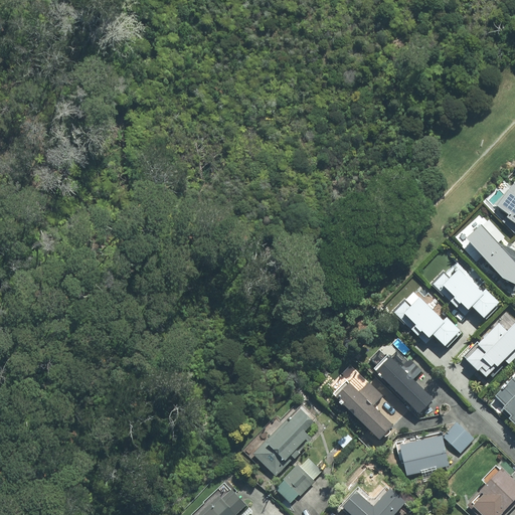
[(514,187),(512,185),(491,216),(514,233),(514,187)]
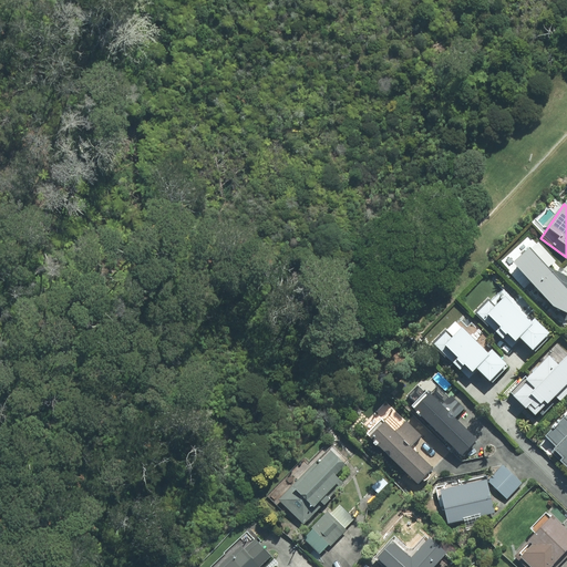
[(531,246),(509,264),(552,311),(566,318),(566,285),(563,284),(531,246)]
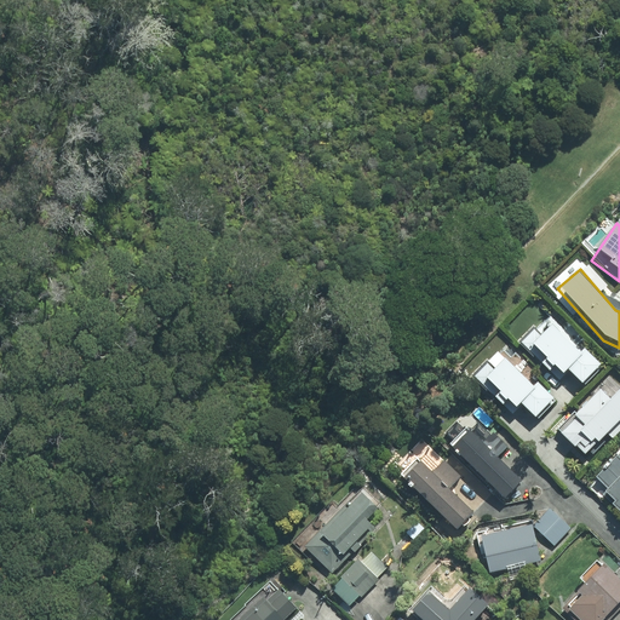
[(540,337),(533,329),(518,343),(550,371),(554,367),(563,375),(567,371),(581,385),(601,367),(584,349),(578,354),(552,328),(540,337)]
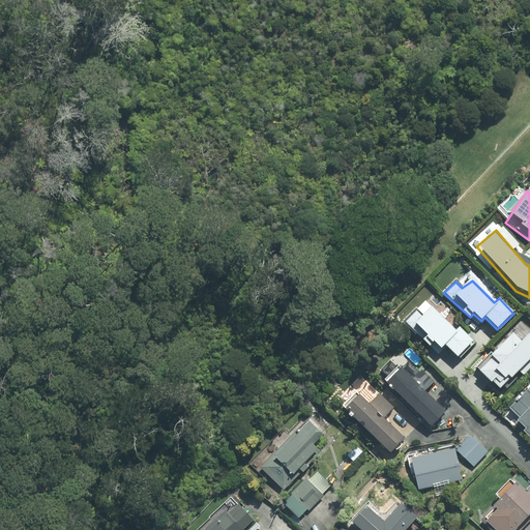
[(416,312),(406,322),(430,347),(434,342),(442,350),(445,346),(459,358),(475,342),(461,327),(454,331),(431,307),(422,317),(416,312)]
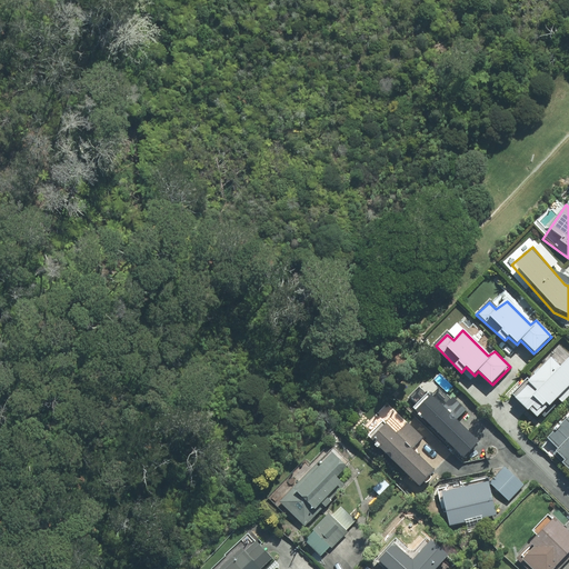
[(537,420),(568,387),(568,359),(568,358),(558,367),(551,360),(513,399),(537,420)]
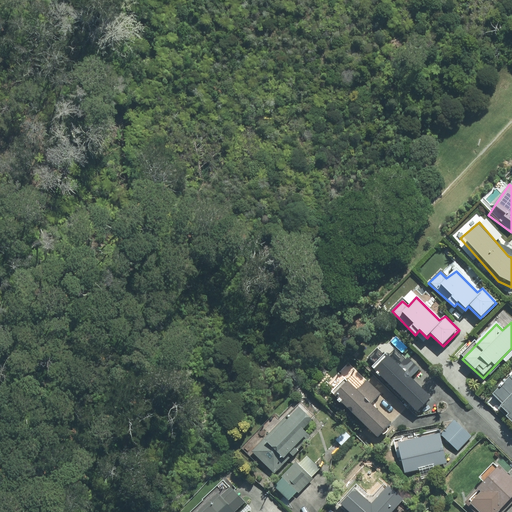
[(385,353),(371,368),(417,413),(432,398),(385,353)]
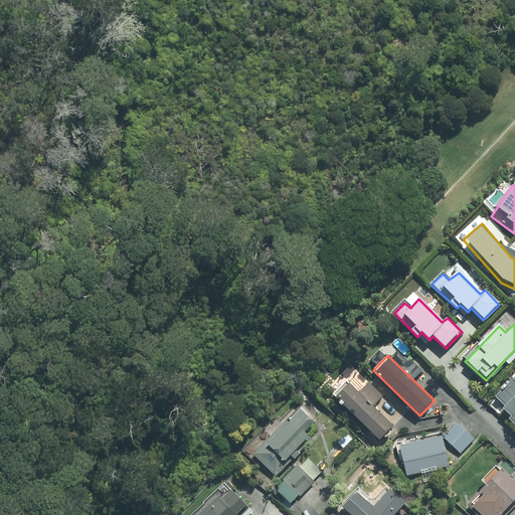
[(514,376),(494,395),(505,406),(500,412),(514,426),(514,376)]
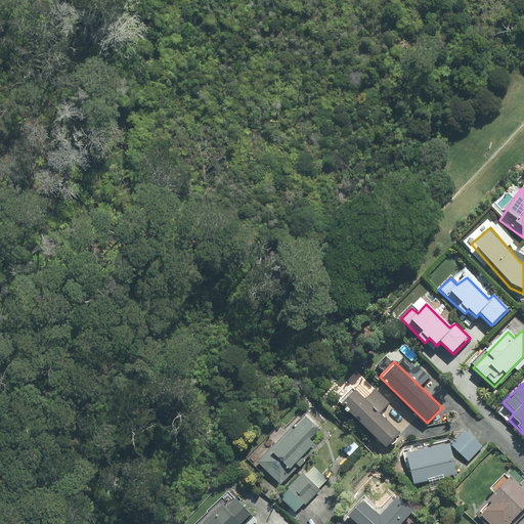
[(355,389),(339,405),(385,449),(400,434),(380,413),(391,403),(376,389),(364,401),(355,389)]
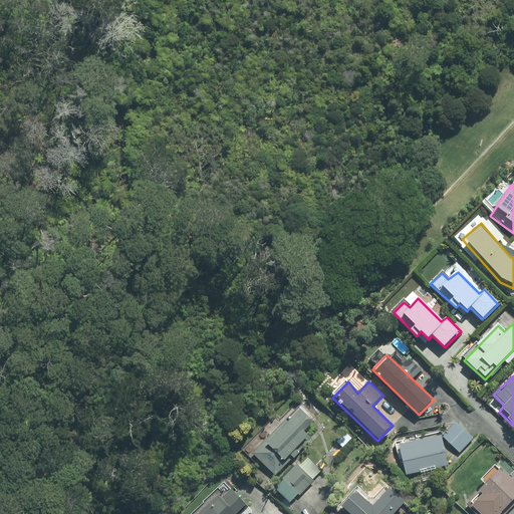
[(299,408),(254,454),(275,475),(311,438),(304,431),(313,422),(299,408)]
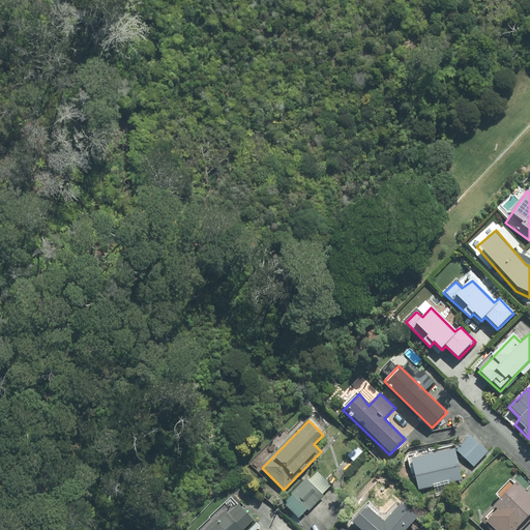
[(490,449),(471,433),(457,448),(476,466),(490,449)]
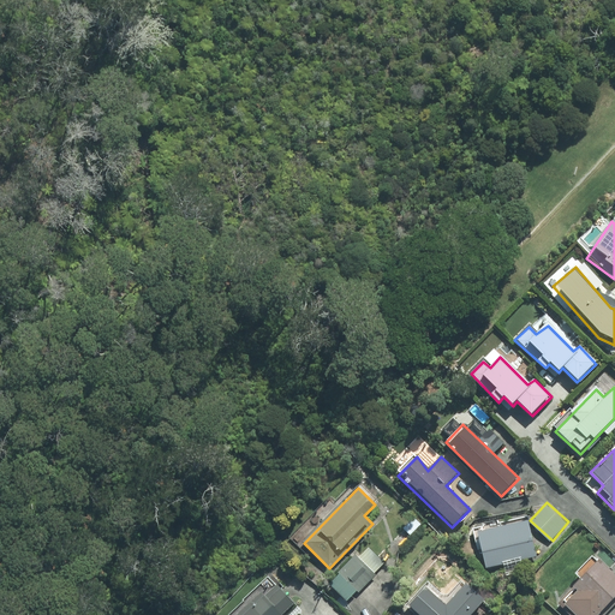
[(529,519),(475,532),(483,568),(537,557),(529,519)]
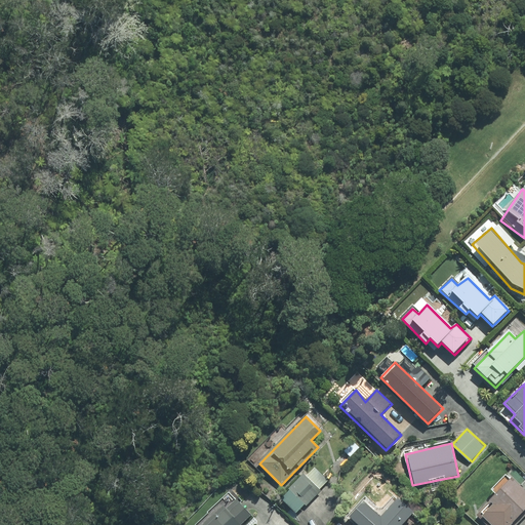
[(321,492),(305,475),(288,490),(305,507),(321,492)]
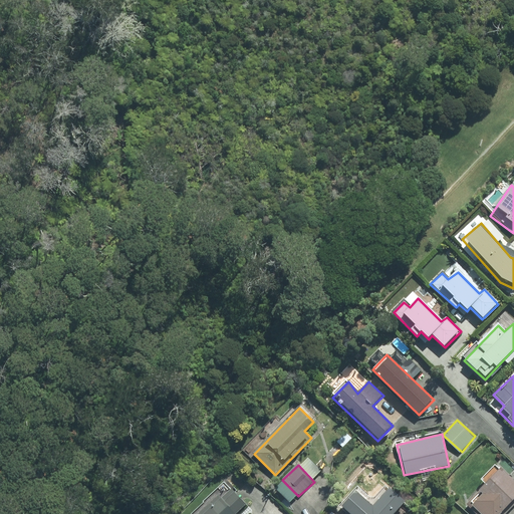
[(513,482),(500,468),(464,503),(476,513),(502,513),(513,501),(513,482)]
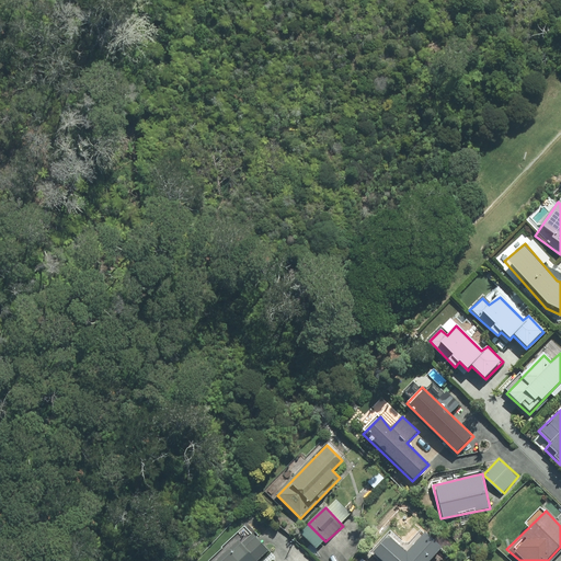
[(268,550),(243,526),(207,560),(271,560),(264,554),(268,550)]
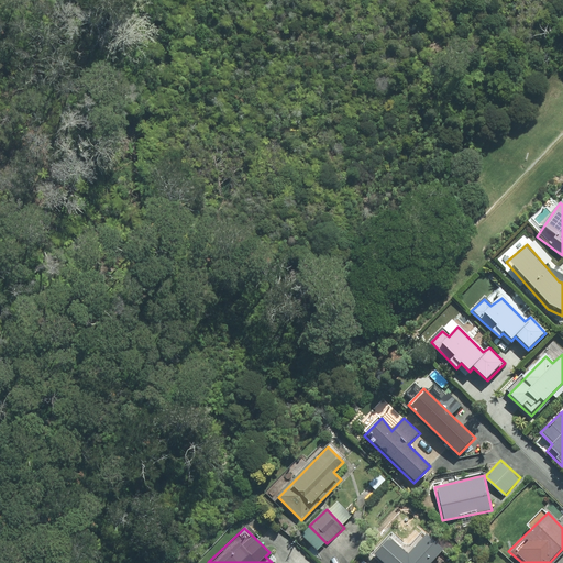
[(434,562),(445,551),(426,534),(407,554),(389,538),(373,554),(379,561),(377,562),(434,562)]
